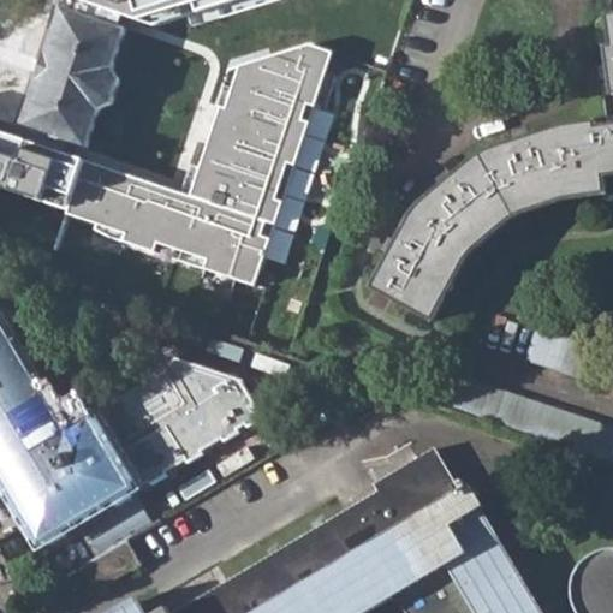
[(72,0),(69,6),(118,24),(121,15),(152,25),(234,0),(72,0)]
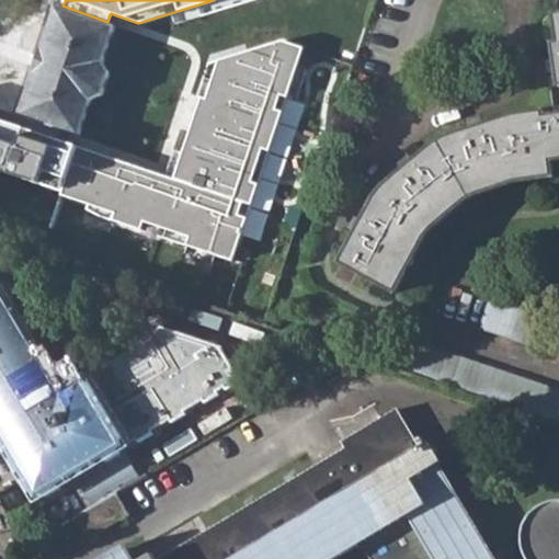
[(31,67),(33,67),(18,111),(27,114),(68,128),(76,132),(89,97),(100,91),(107,71),(102,60),(115,24),(107,22),(63,6),(56,3),(41,47),(38,46),(31,67)]
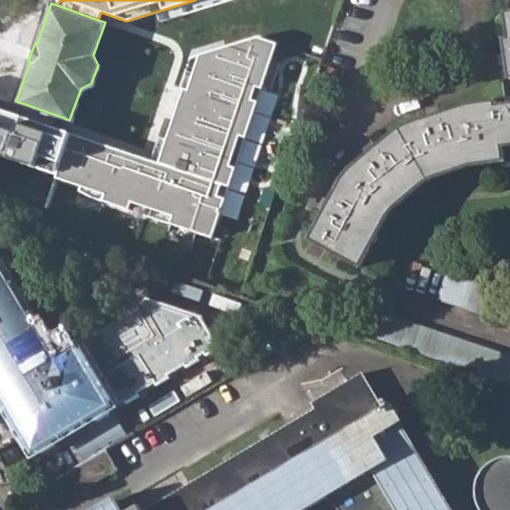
[(509,143),(509,10),(506,11),(508,38),(504,39),(508,77),(509,76),(509,102),(497,103),(495,100),(465,103),(402,124),(349,166),(340,178),(309,238),(359,263),(383,217),(392,206),(420,181),(464,164),(502,159),(502,145),(509,143)]
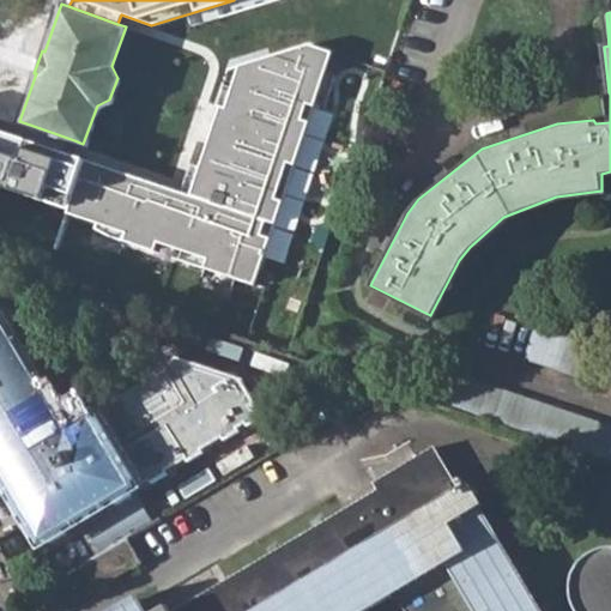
[(252,285),(331,52),(309,44),(234,65),(191,194),(70,153),(25,138),(0,129),(0,186),(100,219),(96,233),(252,285)]
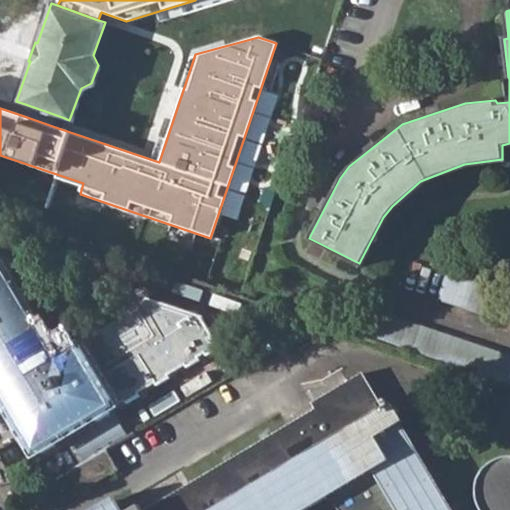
[(62,117),(25,104),(21,115),(58,128),(62,117)]
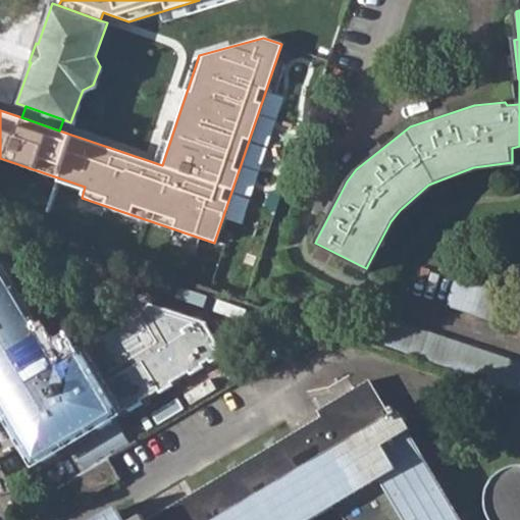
[(75,351),(72,347),(52,361),(0,270),(0,430),(22,470),(68,446),(83,470),(106,456),(127,444),(112,417),(75,351)]
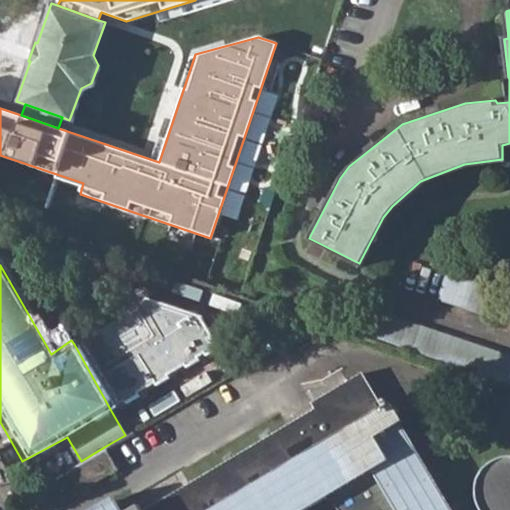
[(434,299),(488,318),(497,290),(444,272),(434,299)]
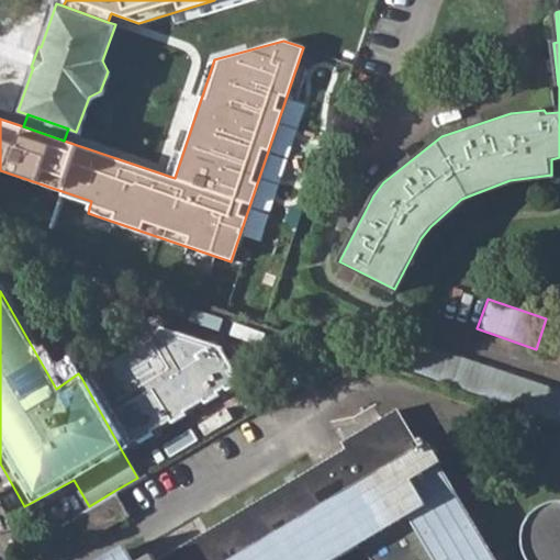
[(91,372),(81,378),(121,449),(136,441),(149,434),(149,429),(165,421),(169,422),(182,414),(183,409),(198,400),(202,403),(215,394),(215,389),(219,388),(224,389),(232,384),(235,377),(217,348),(157,326),(152,334),(110,362),(103,359),(91,368),(91,372)]
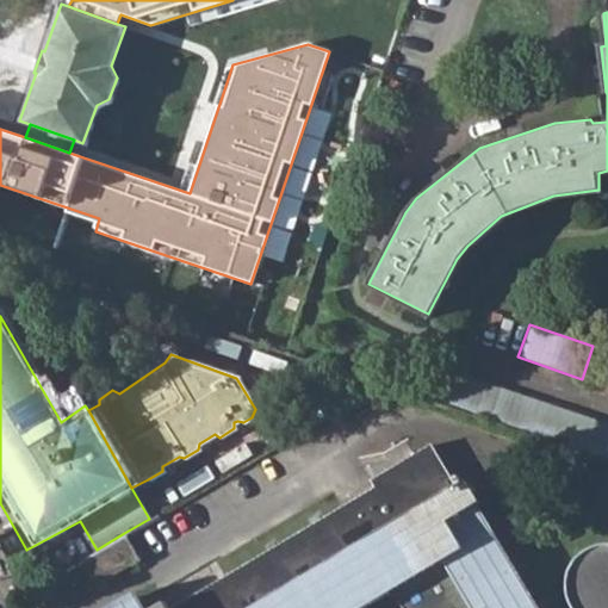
[(422,398),(607,461),(607,425),(434,365),(422,398)]
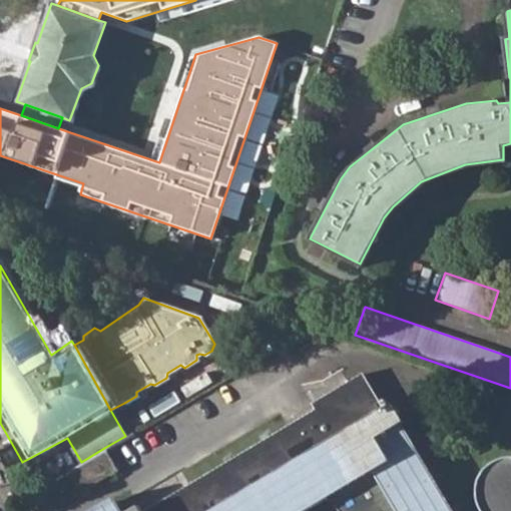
[(452,510),(400,423),(404,420),(394,403),(389,405),(385,399),(380,401),(362,372),(311,402),(313,407),(140,510),(137,505),(126,510),(302,510),(372,470),(395,510),(452,510)]
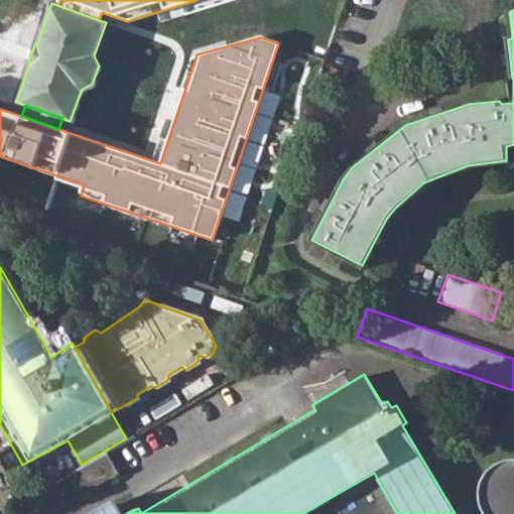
[(68,473),(83,497),(90,493),(87,489),(117,471),(105,451),(82,465),(68,473)]
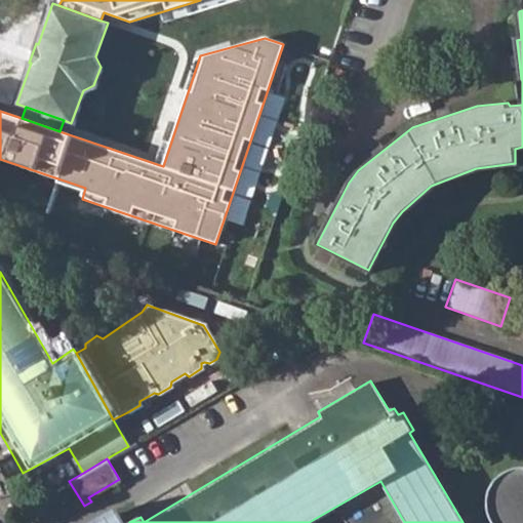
[(522,522),(522,467),(511,469),(498,476),(490,487),(486,500),(488,514),(492,522),(522,522)]
